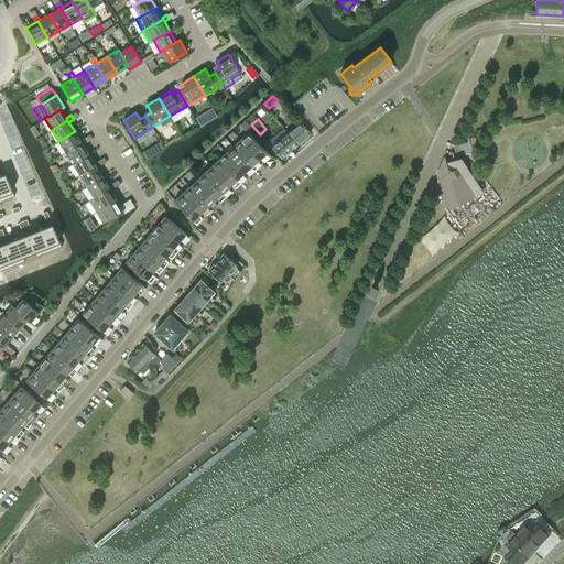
[(289,133),(297,144),(311,133),(301,122),(289,133)]
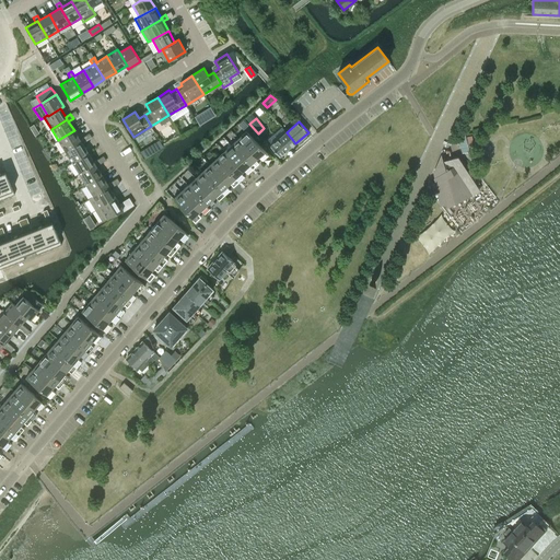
[(34,125),(30,127),(35,135),(38,132),(34,125)]
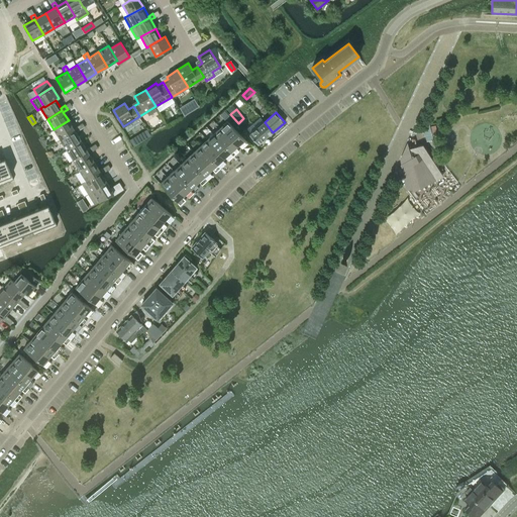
[(74,128),(69,120),(54,129),(60,139),(75,130),(74,128)]
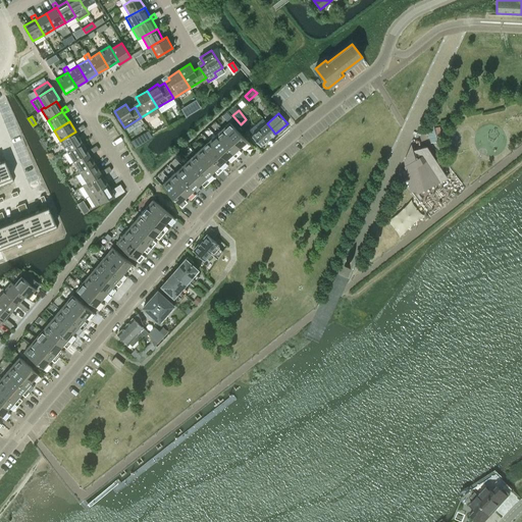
[(222,128),(238,146),(240,144),(245,150),(250,144),(229,122),(222,128)]
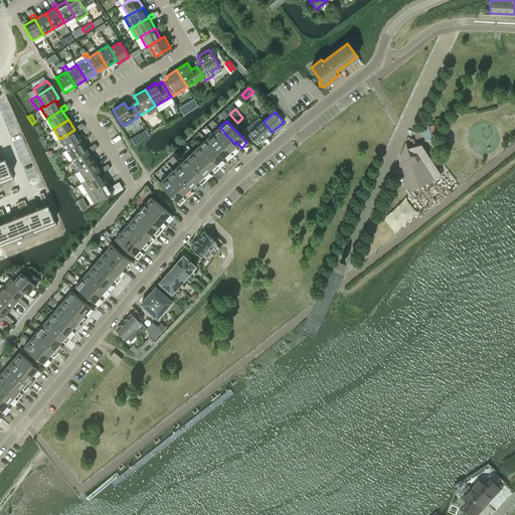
[(264,122),(248,134),(258,144),(272,132),(264,122)]
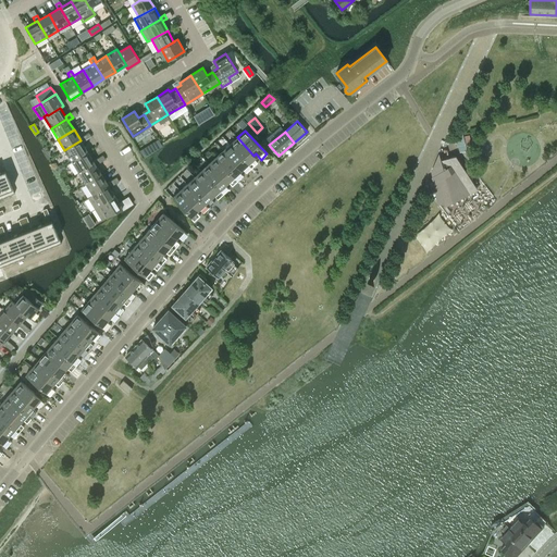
[(454,136),(458,147),(466,146),(462,134),(454,136)]
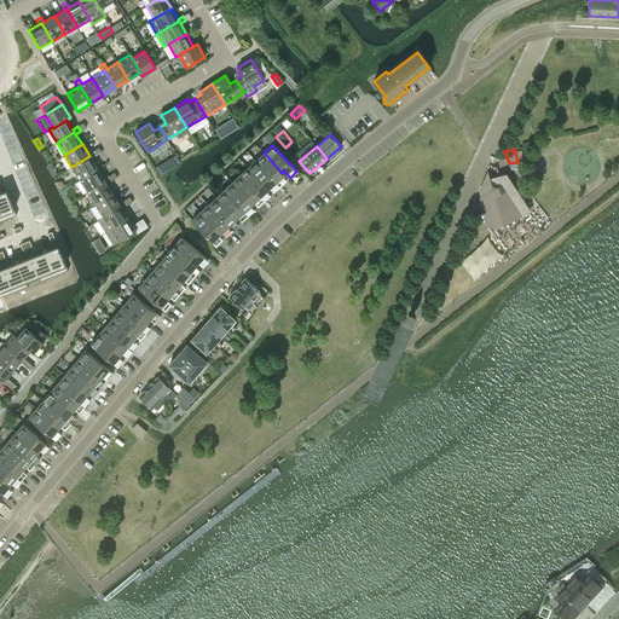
[(93,151),(88,154),(90,156),(71,167),(80,179),(97,168),(91,158),(96,155),(93,151)]
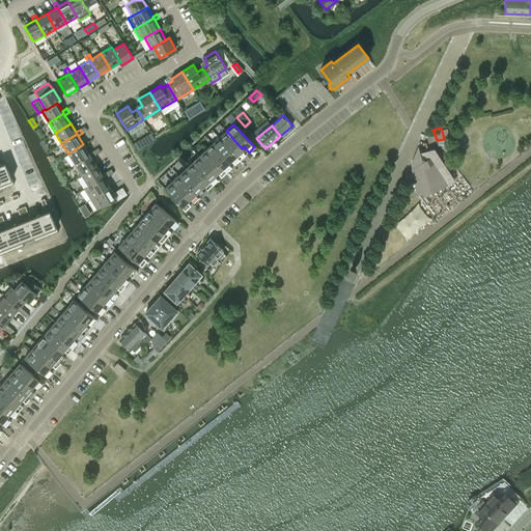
[(226,131),(220,138),(241,160),(246,155),(241,149),(242,148),(226,131)]
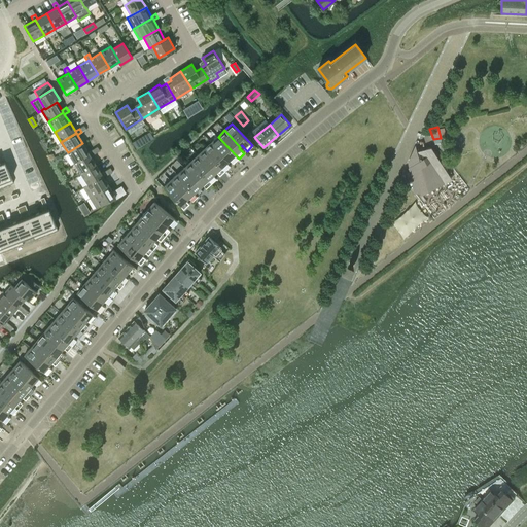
[(142,137),(133,142),(136,148),(146,143),(142,137)]
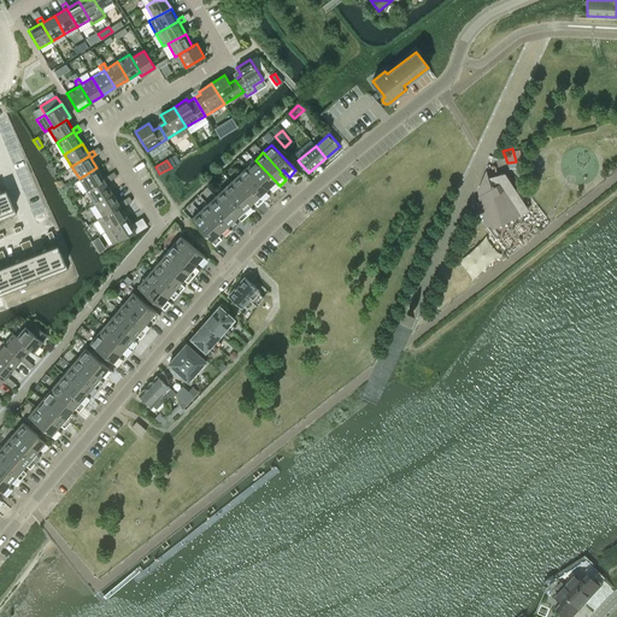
[(274,192),(280,186),(256,160),(247,168),(265,187),(268,184),(274,192)]
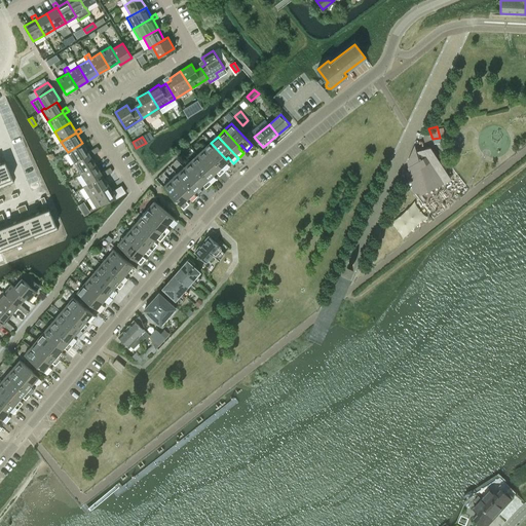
[(88,152),(82,143),(68,152),(74,163),(89,154),(88,152)]
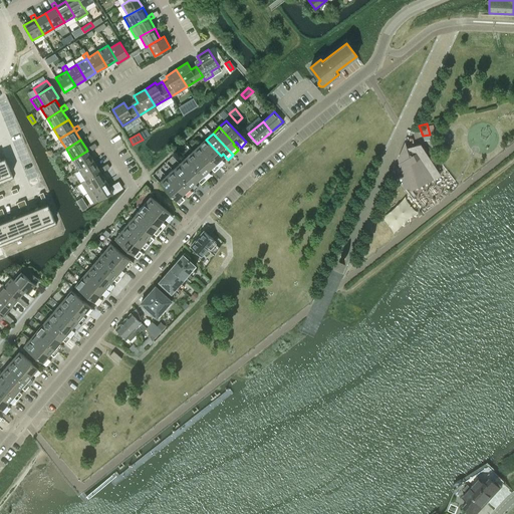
[(206,140),(199,146),(219,167),(225,163),(220,157),(221,156),(206,140)]
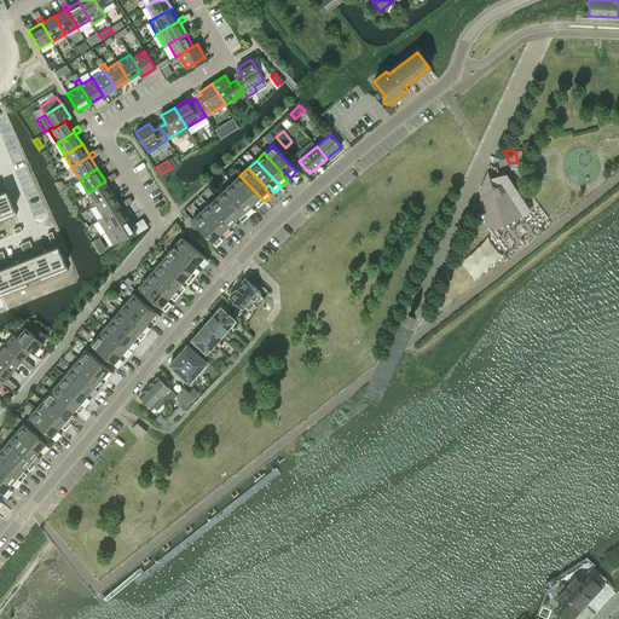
[(487,169),(479,190),(480,197),(479,197),(482,215),(484,215),(485,214),(486,213),(489,226),(503,224),(520,215),(520,217),(524,215),(522,214),(530,210),(519,194),(519,192),(509,177),(508,178),(505,174),(498,177),(497,175),(490,178),(487,169)]
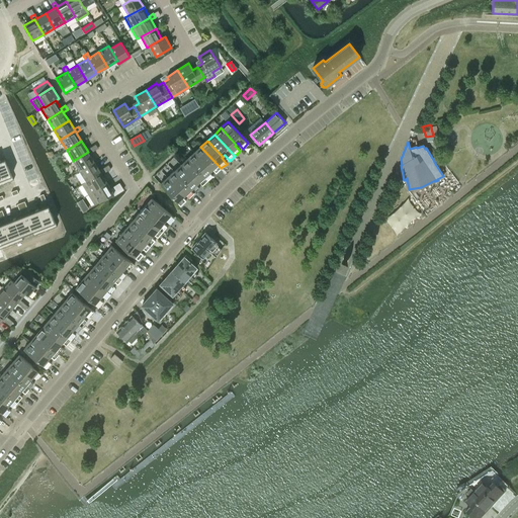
[(216,173),(221,168),(200,147),(194,153),(209,169),(210,168),(216,173)]
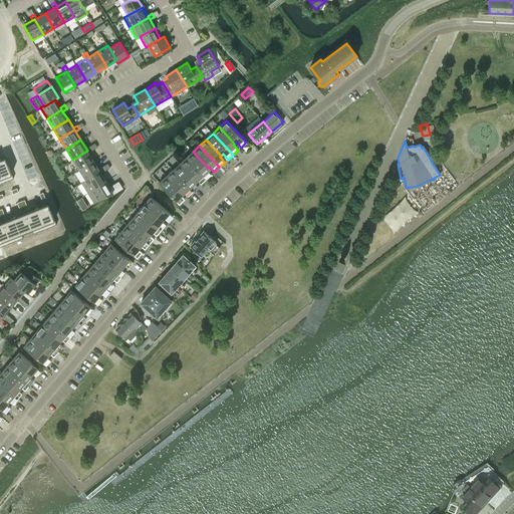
[(90,147),(86,149),(87,151),(72,160),(79,170),(93,161),(88,153),(92,150),(90,147)]
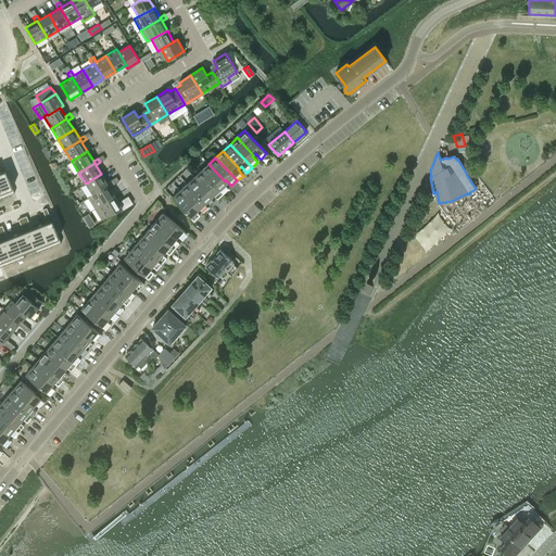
[(209,164),(201,171),(223,194),(228,189),(223,182),(225,181),(209,164)]
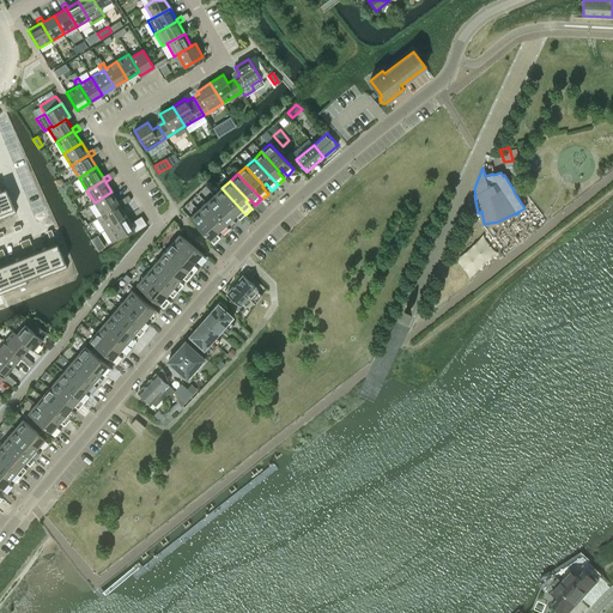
[(6,187),(0,189),(0,208),(4,218),(16,213),(6,187)]
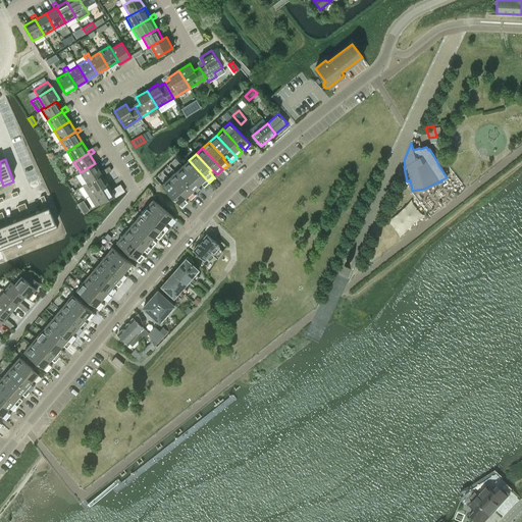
[(204,187),(209,183),(189,160),(183,166),(198,183),(199,181),(204,187)]
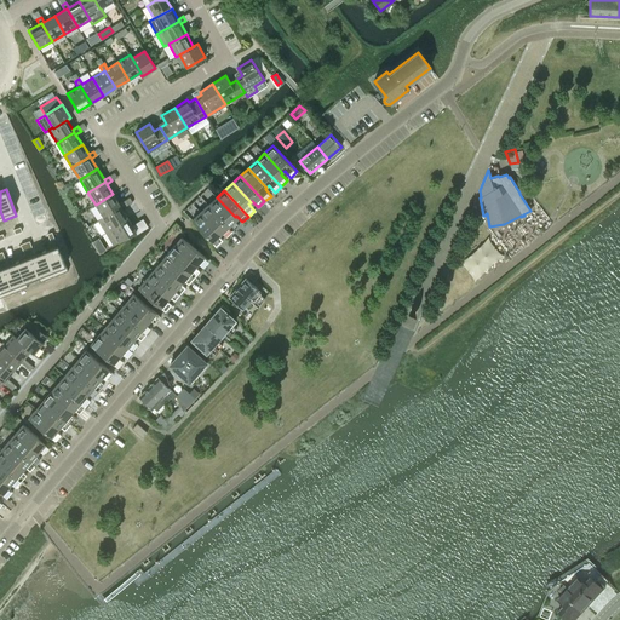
[(532,211),(520,193),(520,194),(530,211),(523,214),(524,216),(532,211)]
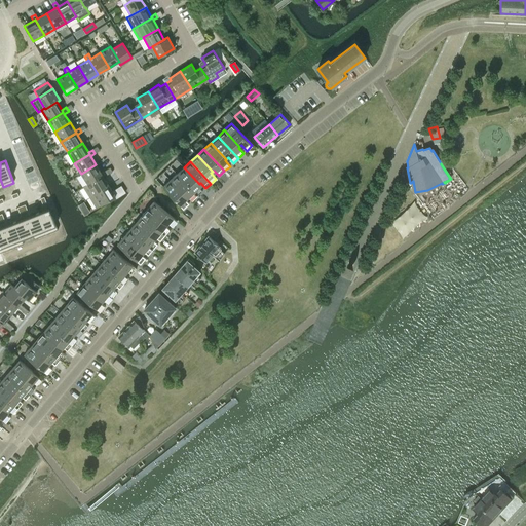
[(101,174),(96,164),(81,174),(87,184),(102,175),(101,174)]
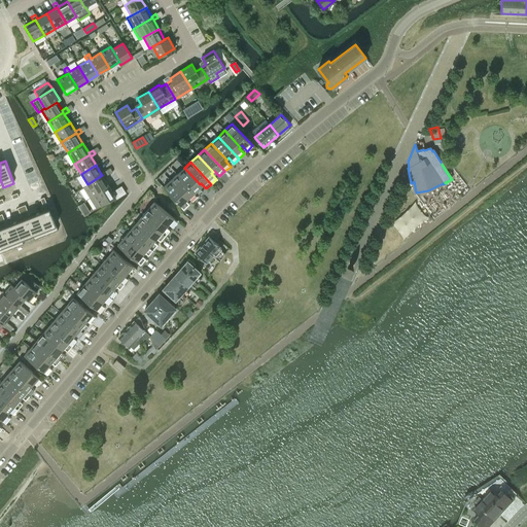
[(184,168),(177,174),(198,197),(203,191),(198,186),(200,184),(184,168)]
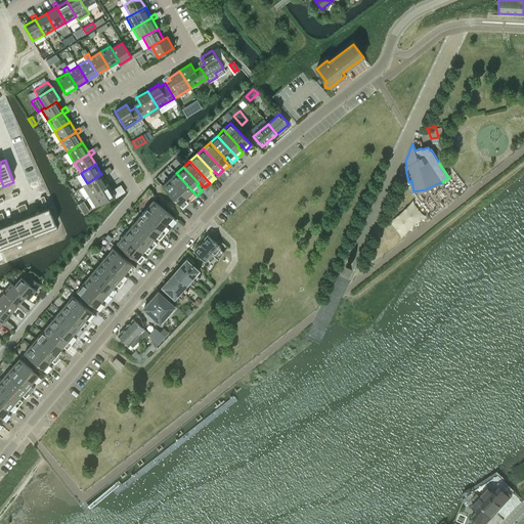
[(103,176),(107,174),(105,170),(100,173),(101,174),(87,183),(83,186),(89,197),(108,185),(103,176)]
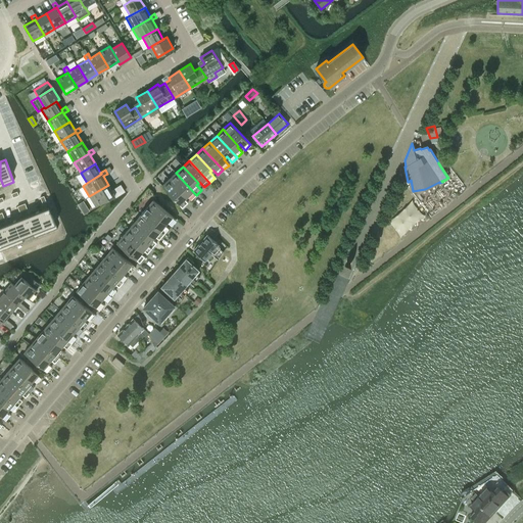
[(176,173),(169,179),(184,196),(186,194),(191,200),(196,195),(176,173)]
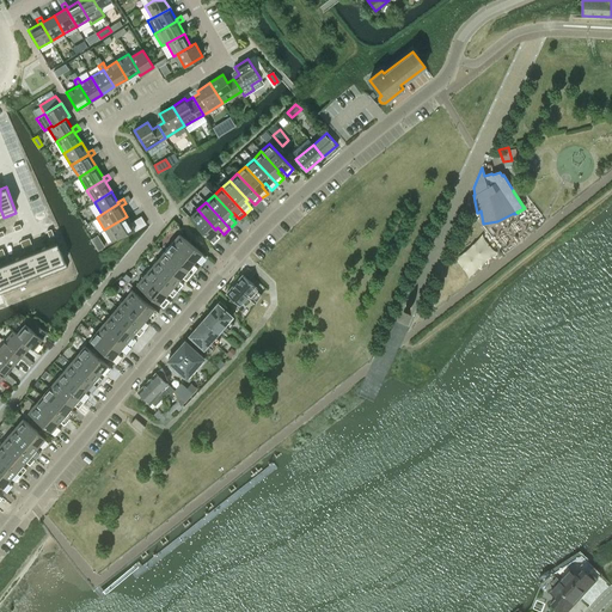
[(214,231),(215,230),(197,209),(189,218),(213,243),(220,237),(214,231)]
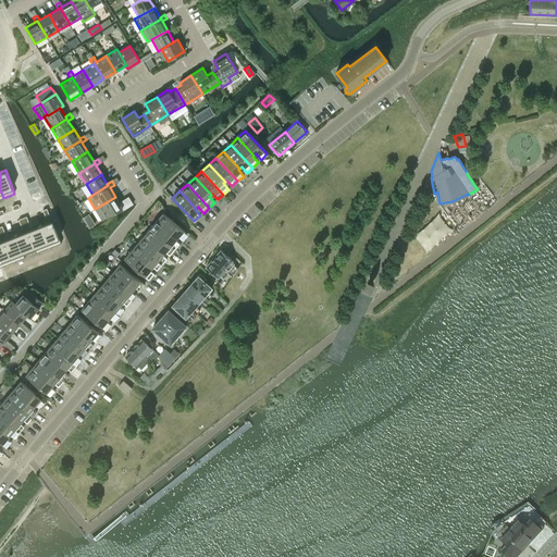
[(440,203),(437,192),(436,193),(435,194),(436,205),(444,203),(444,207),(468,195),(468,194),(453,201),(440,203)]
